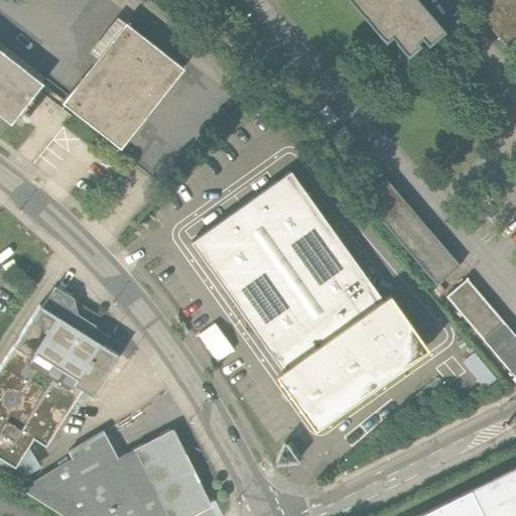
[(343,0),(379,42),(390,33),(407,53),(413,46),(410,43),(417,37),(423,45),(440,31),(413,0),(343,0)]
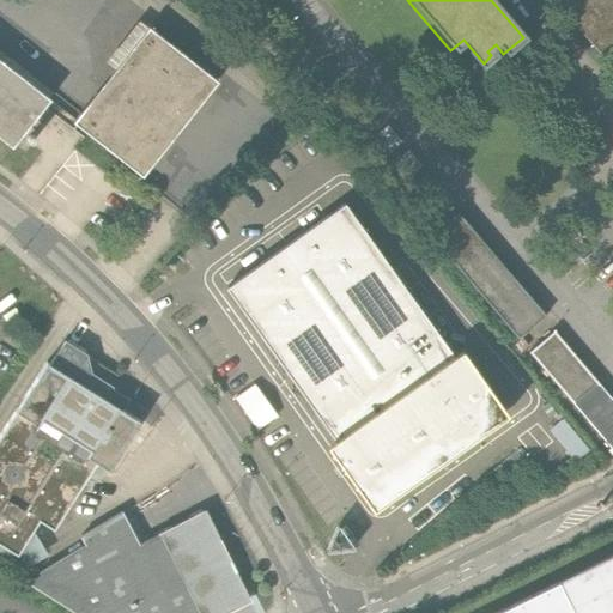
[(612,0),(570,0),(560,8),(601,55),(612,44),(612,0)]
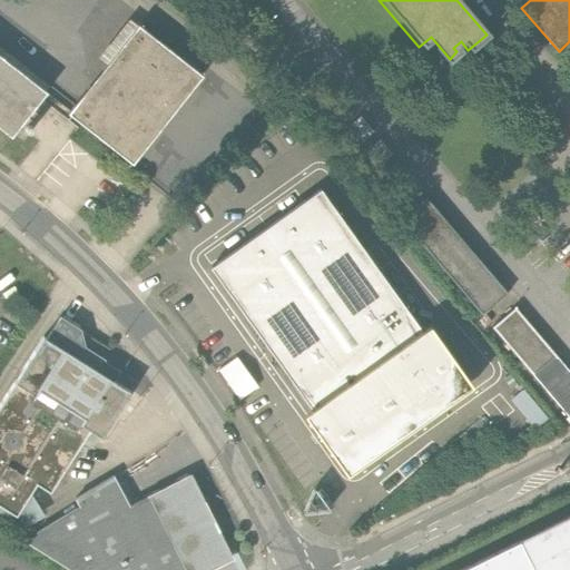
[(134,18),(114,43),(121,49),(141,25),(134,18)]
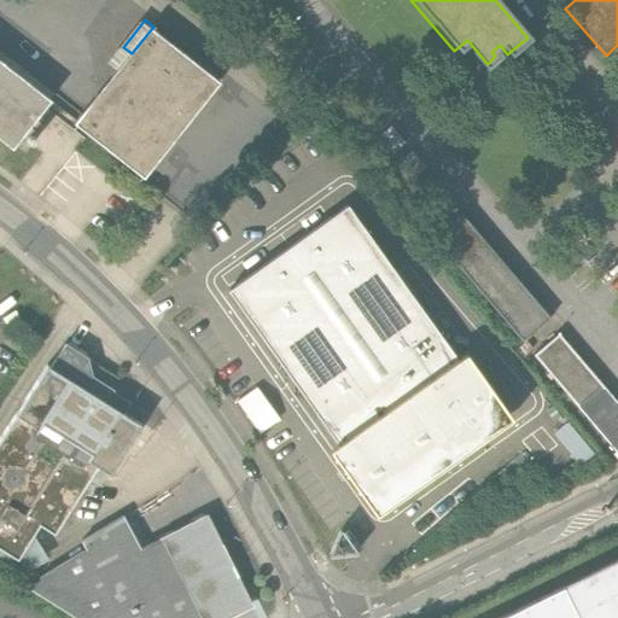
[(80,123),(149,178),(225,83),(155,28),(80,123)]
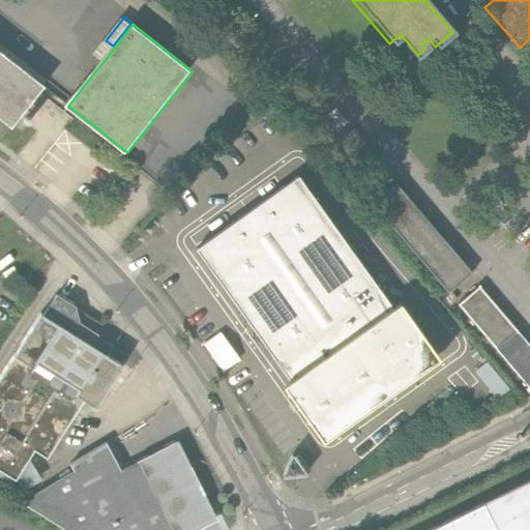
[(0,118),(12,128),(29,109),(45,88),(0,53),(0,118)]
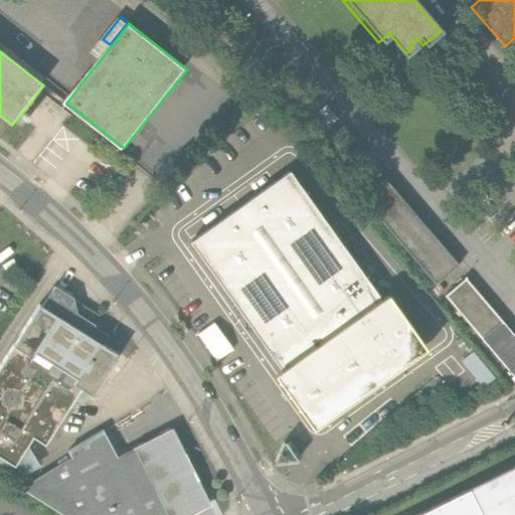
[(291,173),(192,243),(244,319),(299,395),(319,422),(418,350),(291,173)]
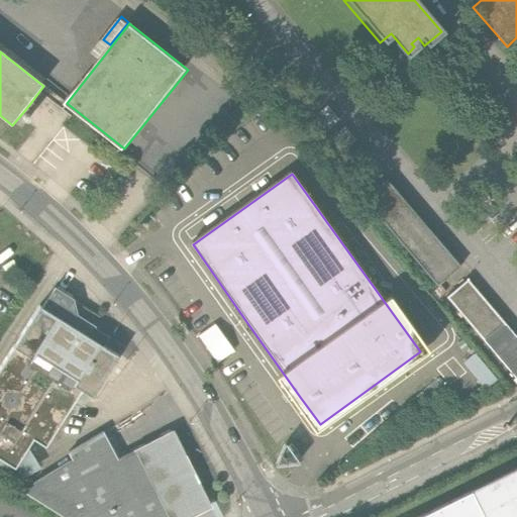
[(385,180),(364,198),(436,286),(458,268),(385,180)]
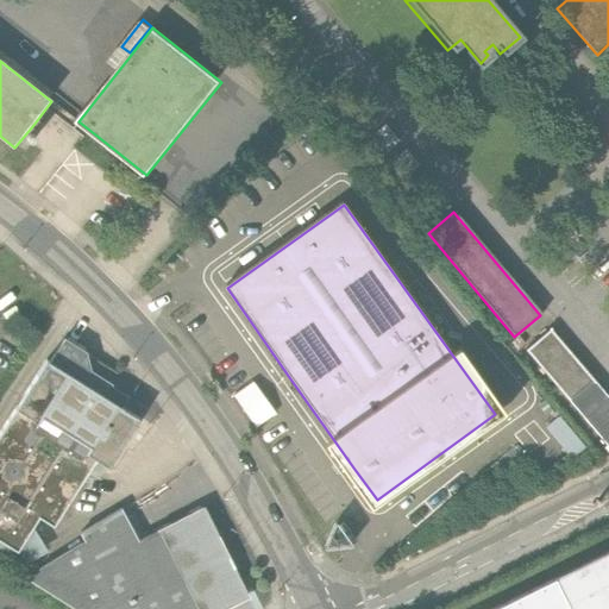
[(526,351),(608,447),(608,400),(550,331),(526,351)]
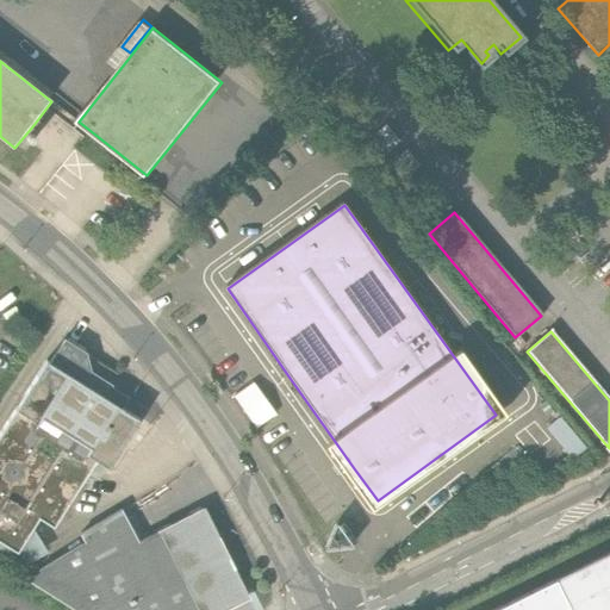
[(55,343),(0,433),(0,555),(10,562),(31,527),(47,536),(87,472),(100,479),(132,428),(94,404),(111,377),(63,348),(55,343)]
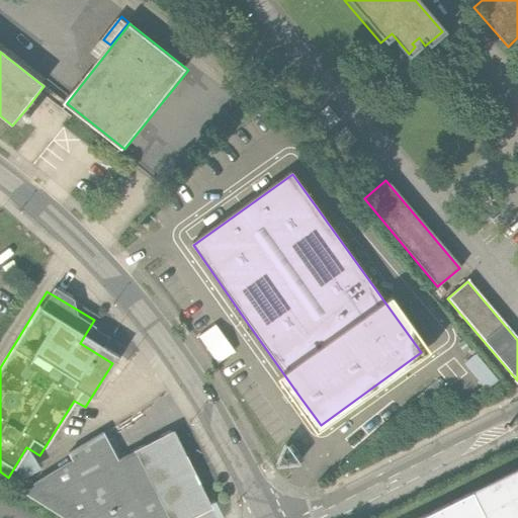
[(223,367),(240,356),(218,322),(200,333),(223,367)]
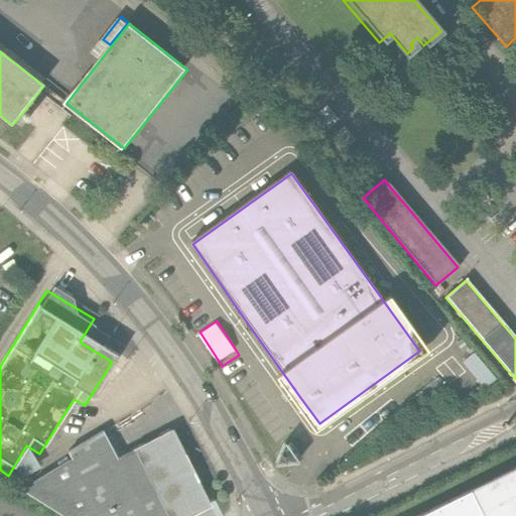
[(194,515),(210,508),(169,435),(114,462),(103,436),(66,455),(70,464),(34,480),(36,486),(22,494),(60,515),(194,515)]
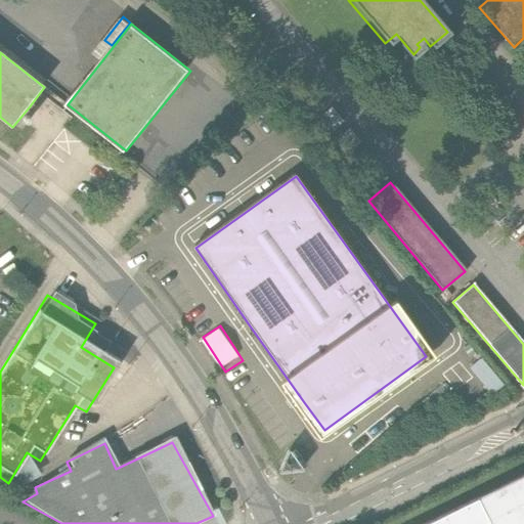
[(523,523),(523,475),(425,523),(523,523)]
